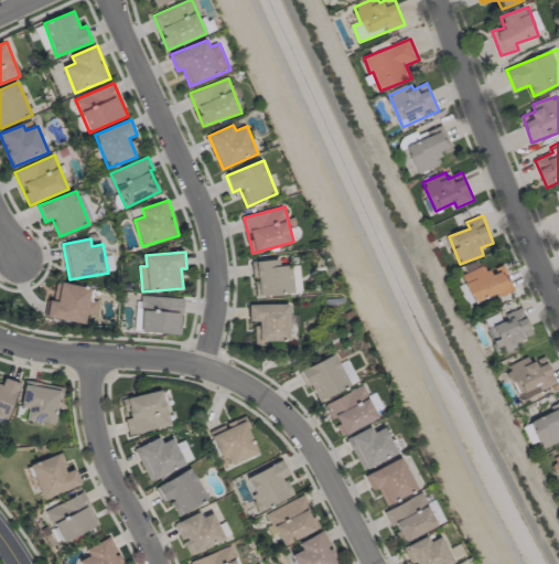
[(294,294),(292,266),(281,266),(281,261),(254,262),(255,277),(257,277),(258,296),(294,294)]
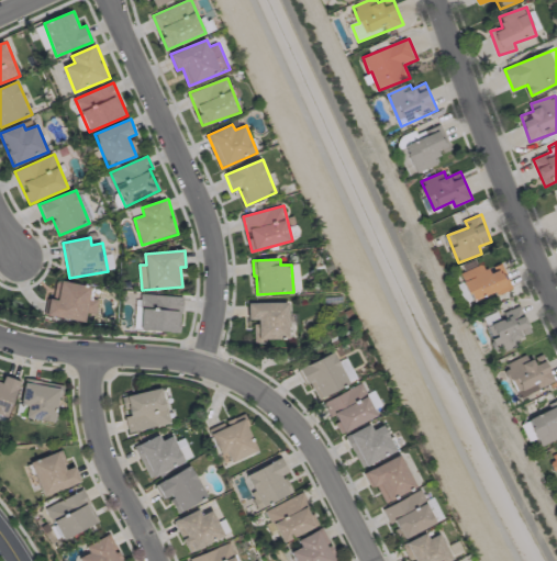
[(463,272),(474,303),(513,288),(504,266),(487,272),(485,265),(463,272)]
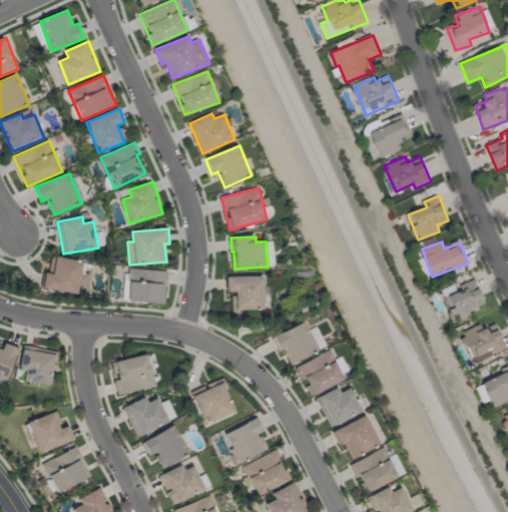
[(88,287),(90,274),(81,273),(83,262),(53,257),(50,274),(44,273),(41,289),(78,294),(79,286),(88,287)]
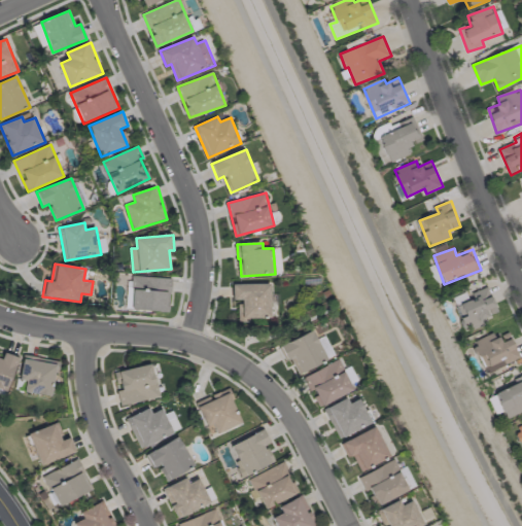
[(171,311),(172,278),(134,277),(133,310),(171,311)]
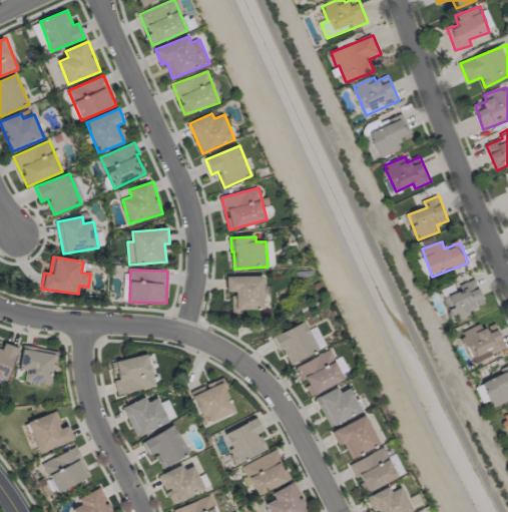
[(265,310),(265,277),(227,277),(227,292),(233,292),(233,314),(243,314),(243,310),(265,310)]
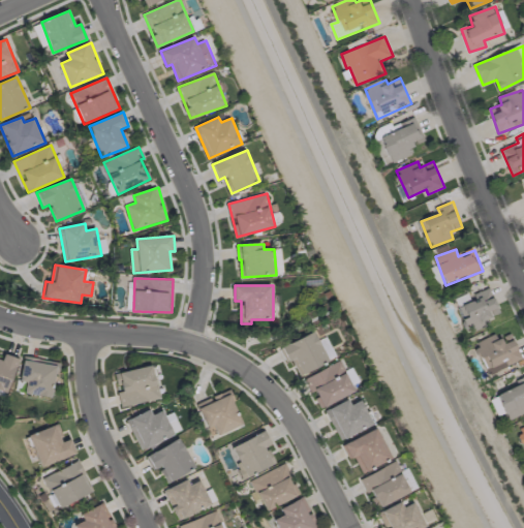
[(501,313),(491,287),(456,301),(468,333),(491,323),(490,318),(501,313)]
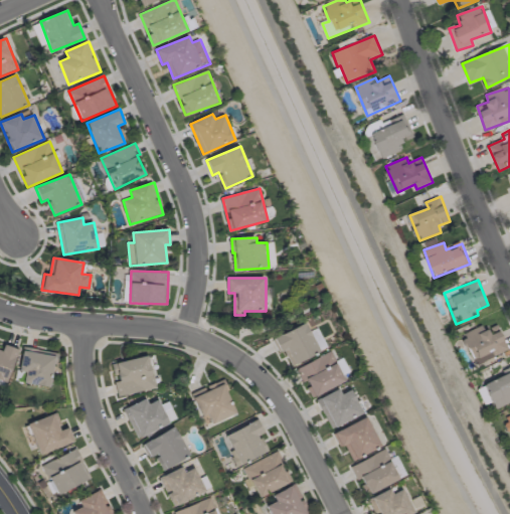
[(294,366),(321,351),(306,322),(275,338),(282,352),(285,350),(294,366)]
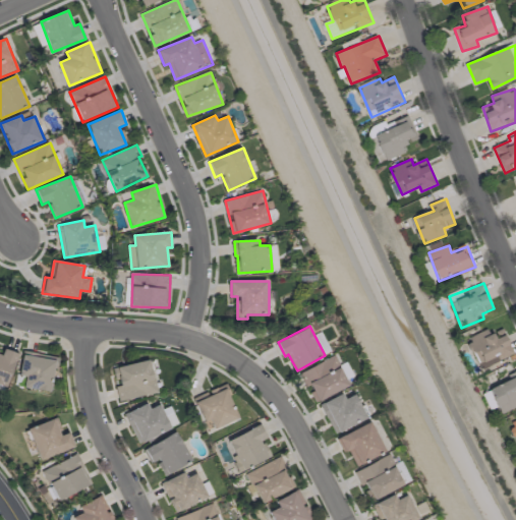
[(515,352),(505,329),(493,335),(491,328),(468,338),(482,369),(515,354),(515,352)]
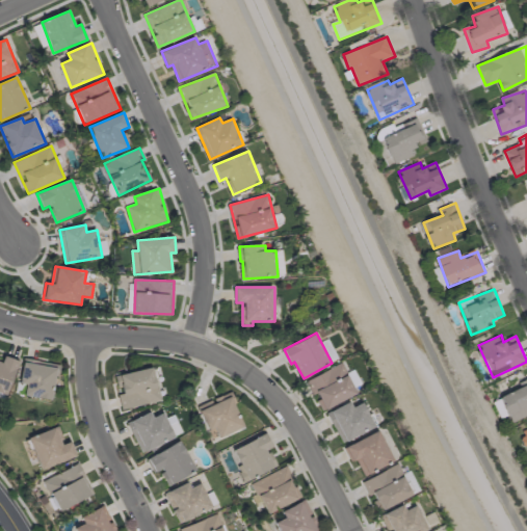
[(0,392),(8,395),(20,361),(3,355),(2,359),(0,356),(0,392)]
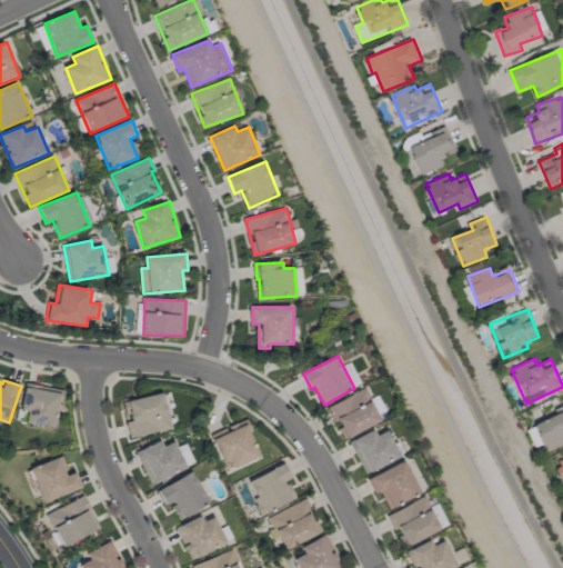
[(22,410),(29,411),(27,424),(57,429),(63,390),(27,384),(22,410)]
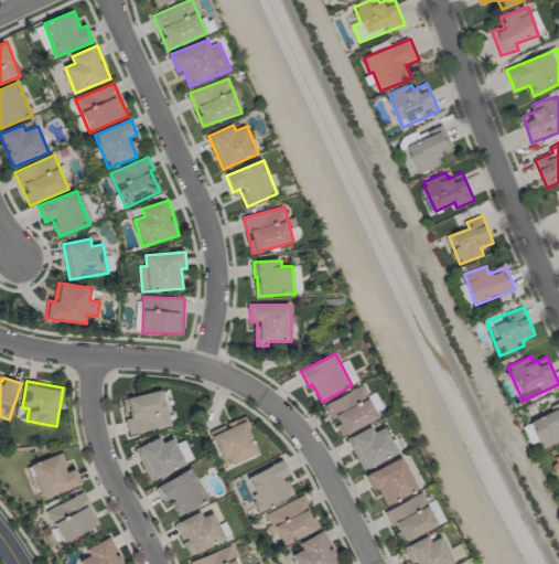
[(379,418),(364,386),(328,404),(334,418),(336,418),(344,436),(379,418)]
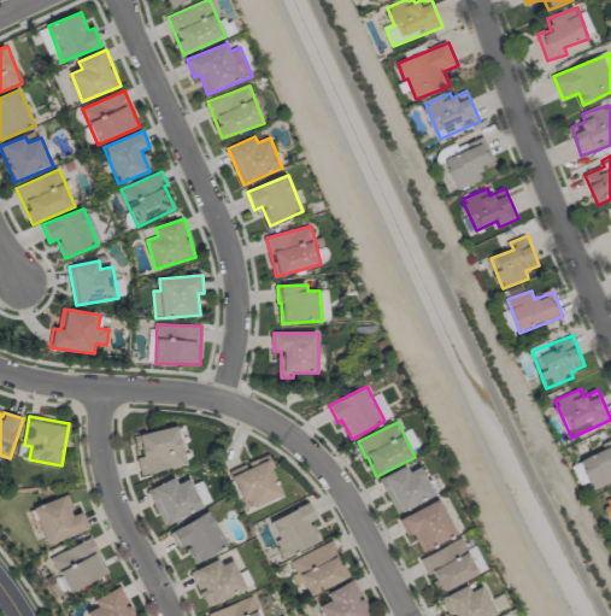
[(136,435),(141,457),(139,457),(142,475),(188,465),(178,427),(136,435)]
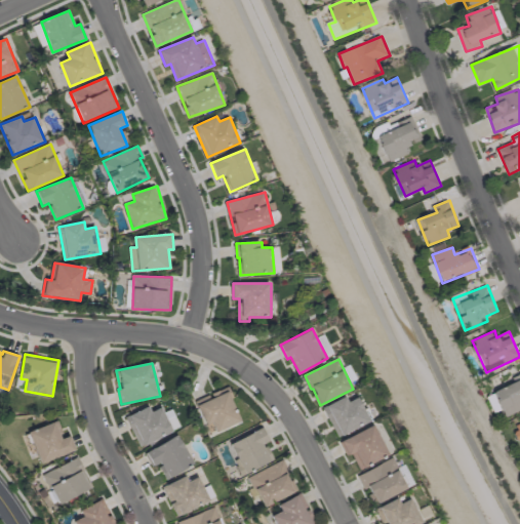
[(505,417),(519,410),(519,378),(493,391),(505,417)]
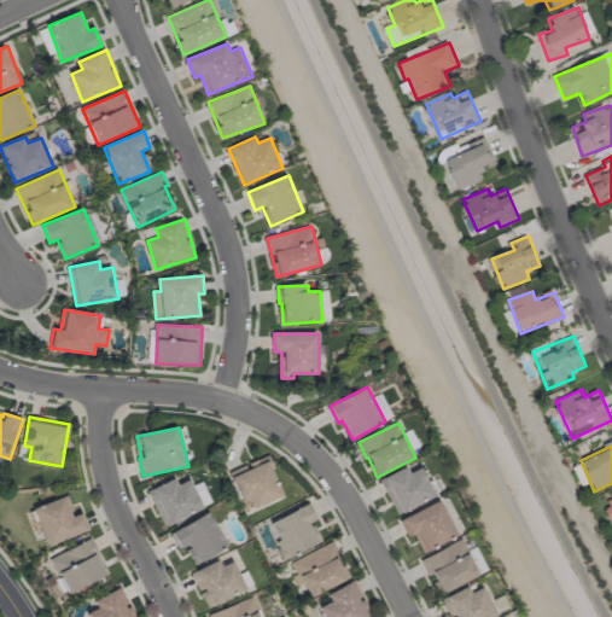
[(285,495),(268,455),(232,472),(244,501),(251,498),(256,508),(285,495)]
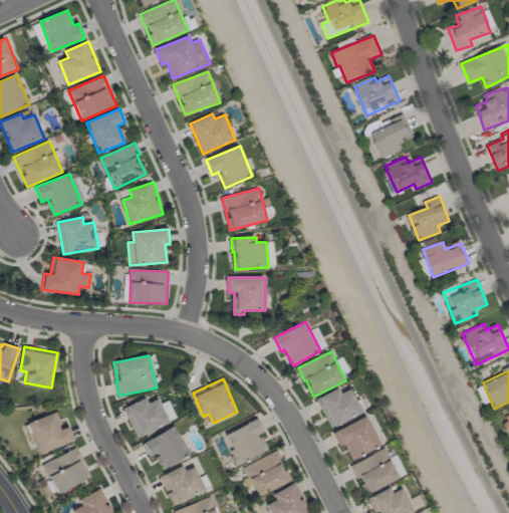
[(331,428),(363,413),(351,389),(341,394),(339,389),(317,399),(331,428)]
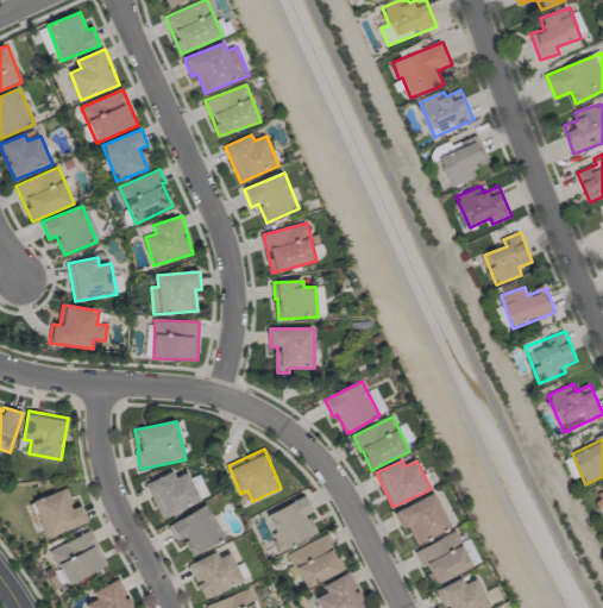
[(201,501),(188,472),(176,478),(173,471),(146,484),(163,519),(201,501)]
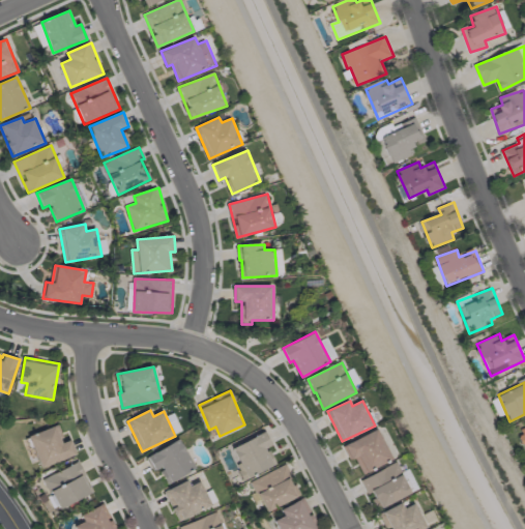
[(169,415),(173,434),(181,432),(176,413),(169,415)]
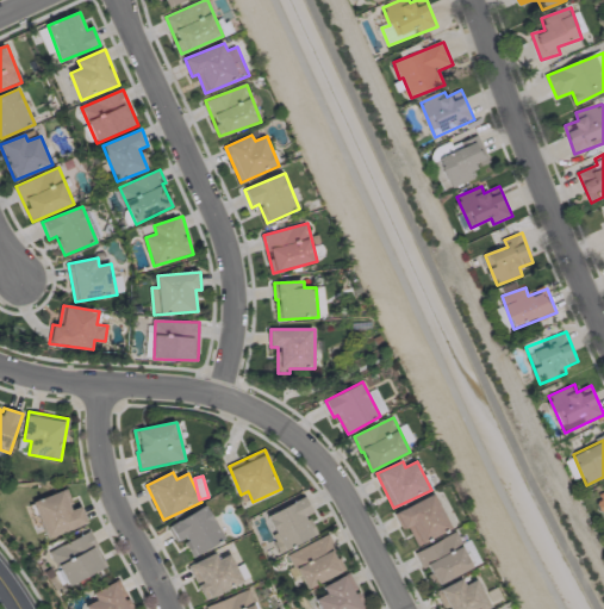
[(88,524),(82,507),(74,509),(68,491),(35,502),(47,539),(88,524)]
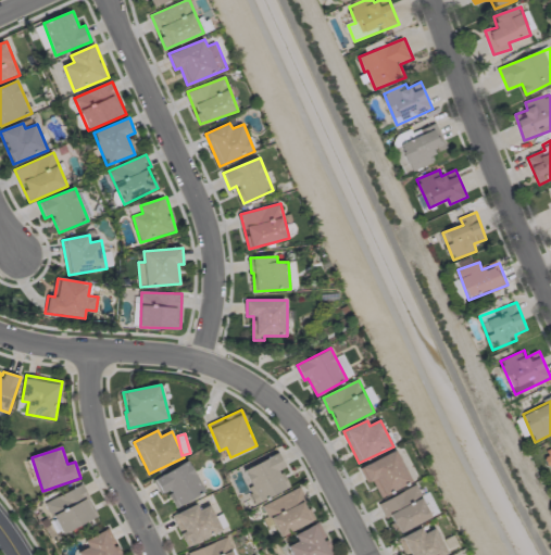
[(361,466),(367,483),(375,480),(380,495),(412,483),(400,452),(361,466)]
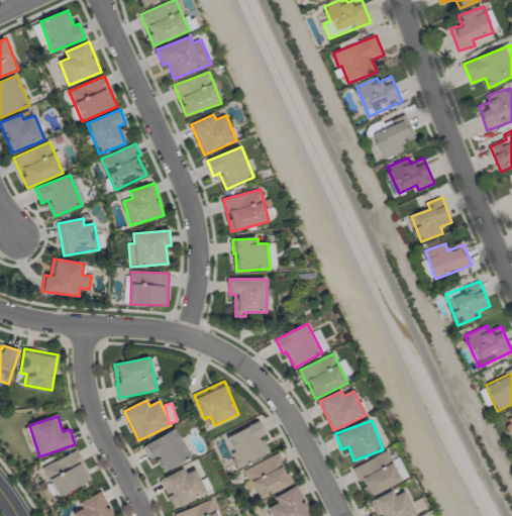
[(266,435),(259,421),(227,436),(241,467),(270,453),(262,437),(266,435)]
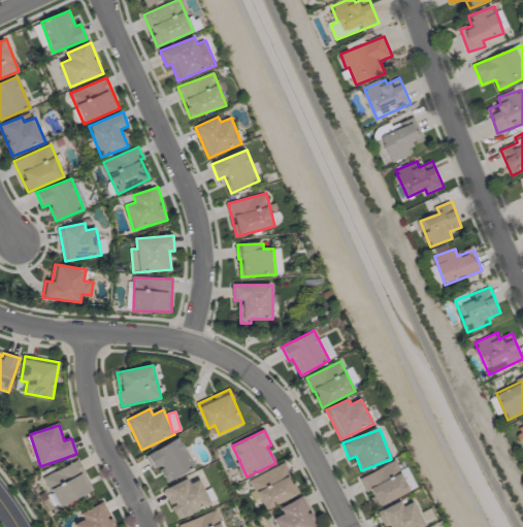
[(146,455),(155,471),(160,468),(168,483),(196,467),(180,437),(146,455)]
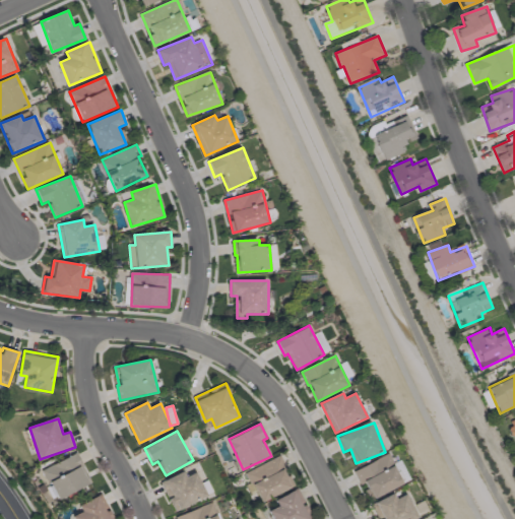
[(44,468),(57,500),(92,484),(79,453),(44,468)]
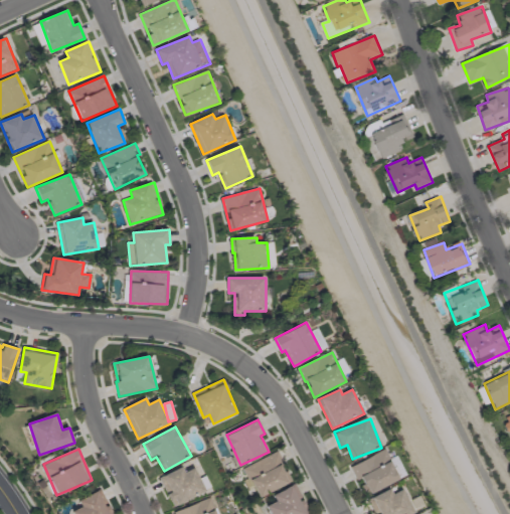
[(352,465),(366,496),(401,480),(387,450),(352,465)]
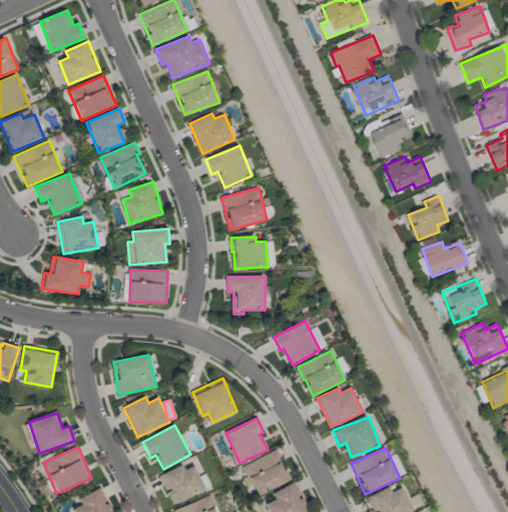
[(258,495),(292,480),(278,450),(243,465),(258,495)]
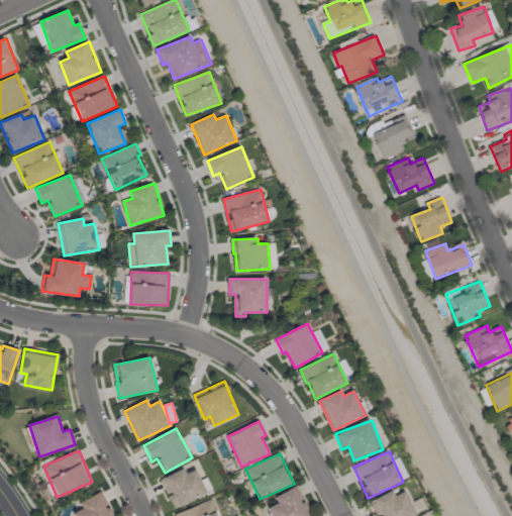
[(176,509),(208,493),(196,470),(186,474),(183,469),(161,480),(176,509)]
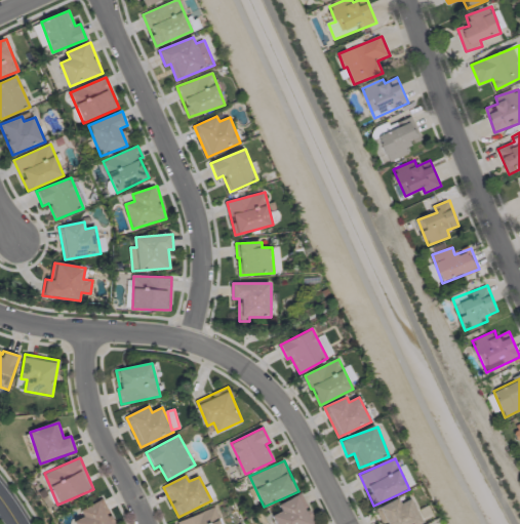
[(279,505),(282,511),(273,516),(276,523),(316,523),(302,493),(279,505)]
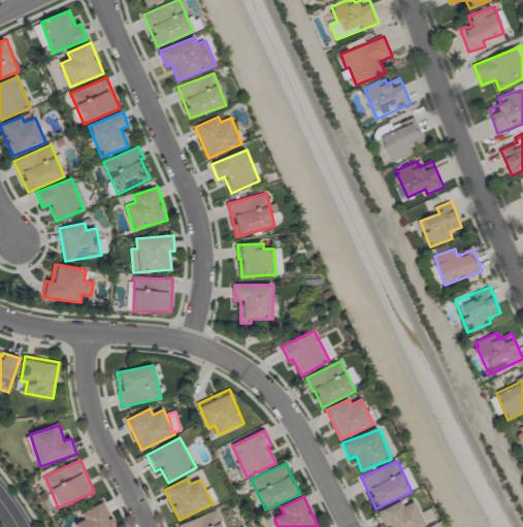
[(415,501),(403,506),(401,501),(379,512),(386,526),(426,526),(415,501)]
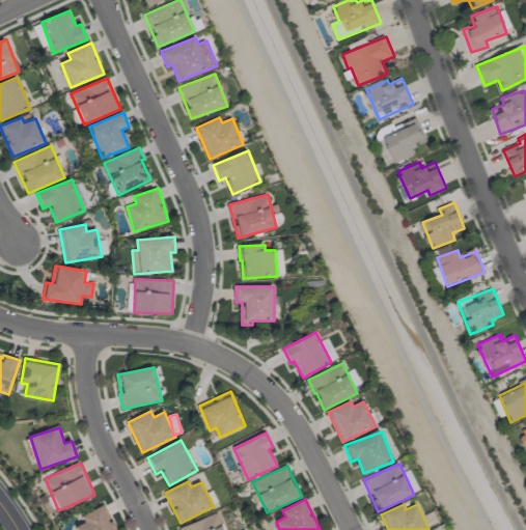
[(82,514),(85,523),(76,527),(77,529),(116,529),(106,505),(82,514)]
